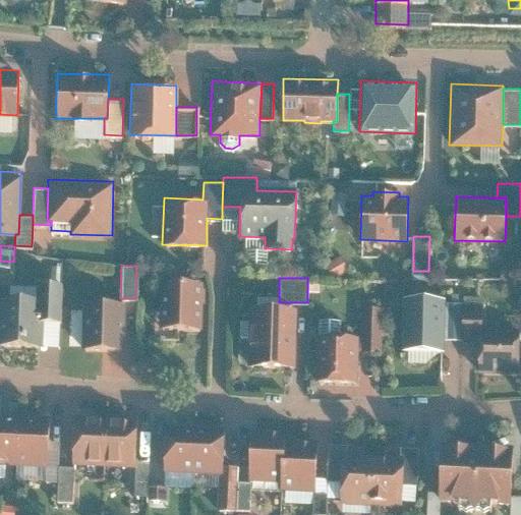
[(201,329),(204,283),(160,281),(158,327),(201,329)]
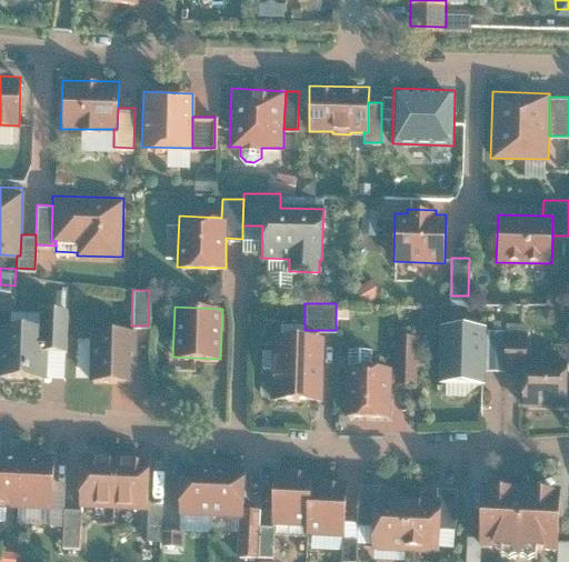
[(37,327),(0,324),(0,375),(43,379),(45,351),(65,351),(67,310),(38,308),(37,327)]
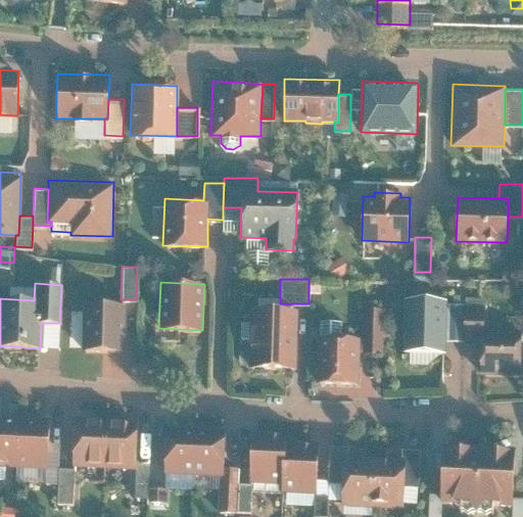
[(446,298),(406,297),(405,350),(445,350),(446,298)]
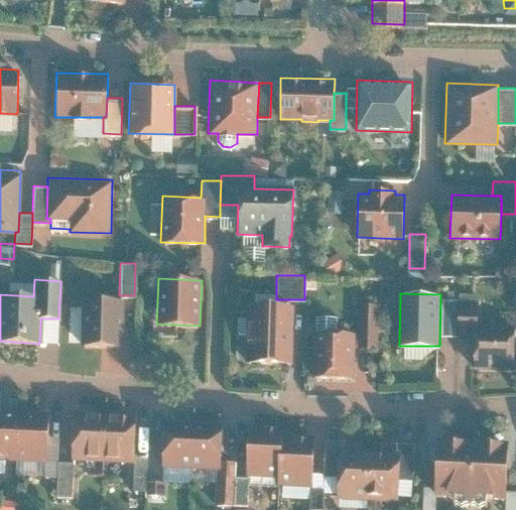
[(458,297),(443,296),(442,336),(458,336),(458,297)]
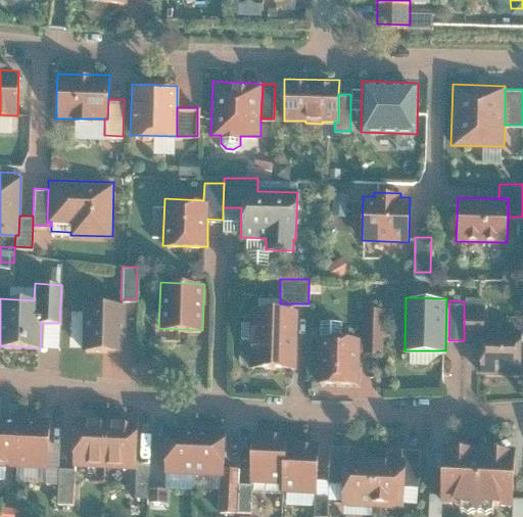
[(124,350),(125,303),(82,302),(81,349),(124,350)]
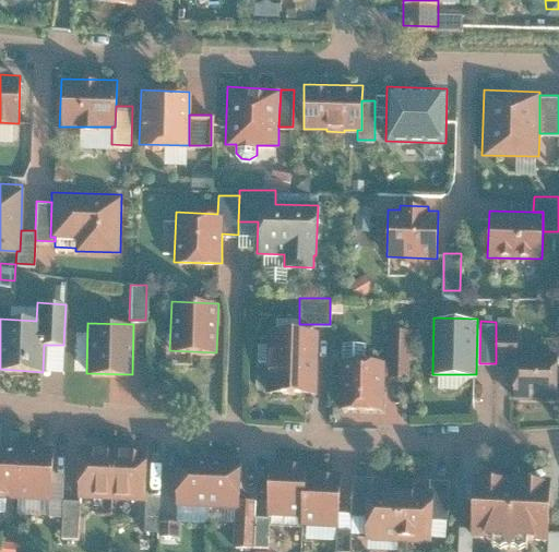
[(516,324),(497,324),(496,366),(506,366),(510,355),(516,356),(516,324)]
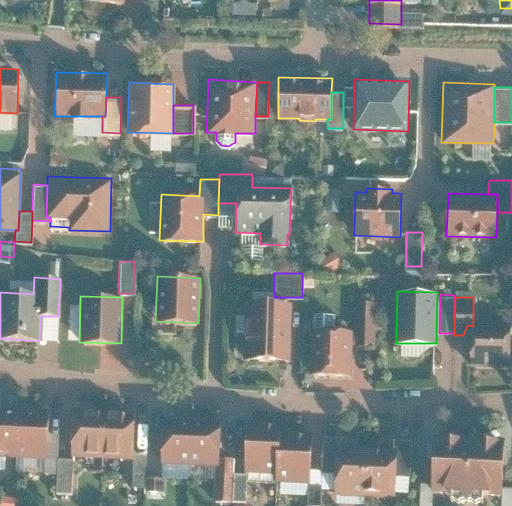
[(287,363),(290,302),(243,300),(240,361),(287,363)]
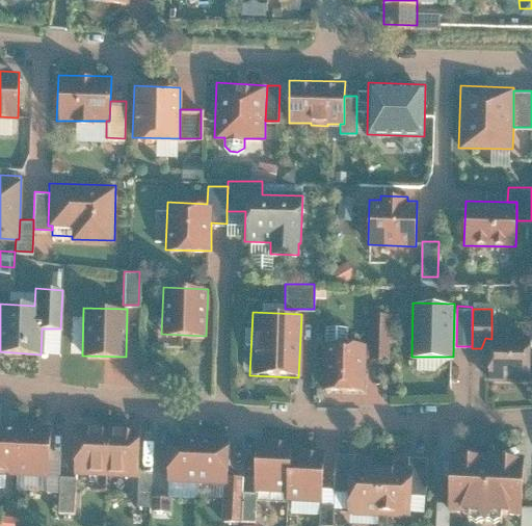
[(391,358),(392,314),(371,314),(369,358),(391,358)]
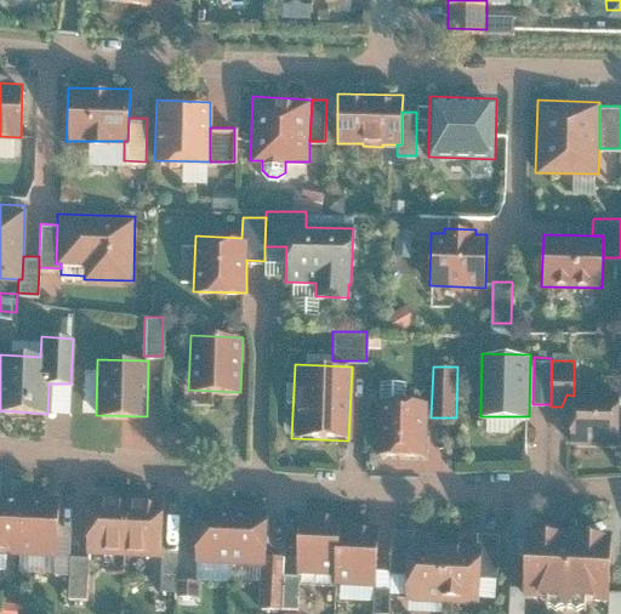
[(619,444),(620,392),(575,391),(573,443),(619,444)]
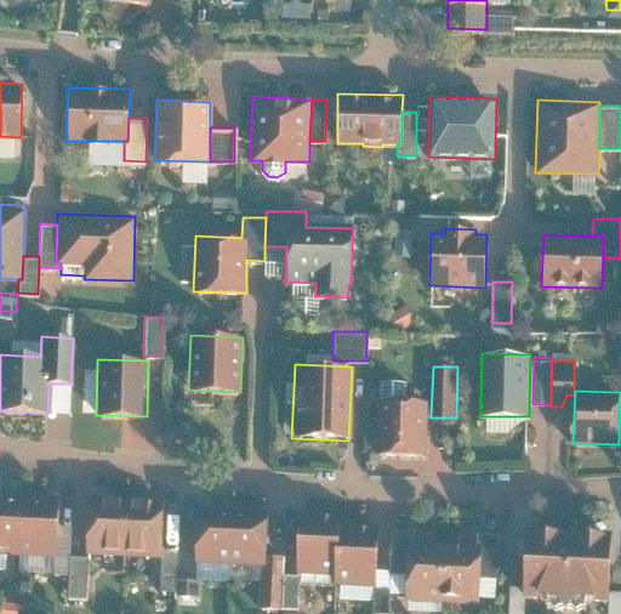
[(427,401),(377,399),(376,453),(427,454),(427,401)]
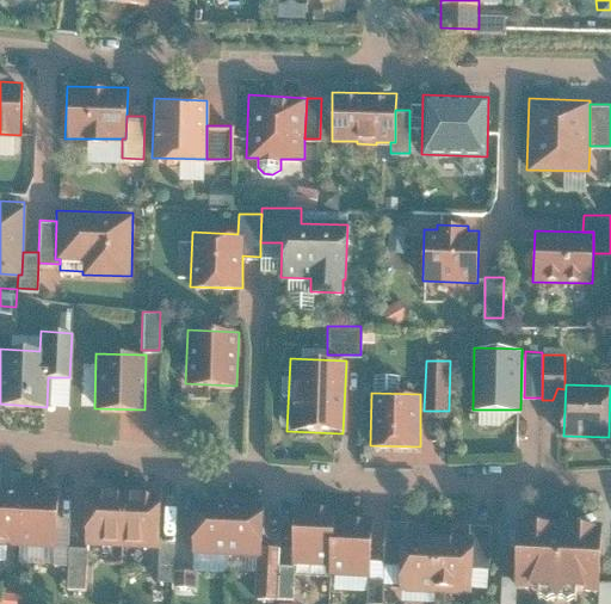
[(23,486),(0,484),(0,544),(20,546),(23,486)]
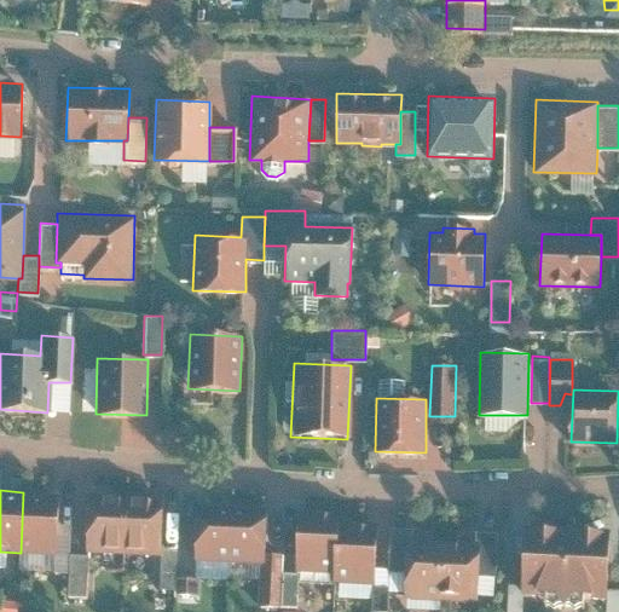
[(121,552),(125,494),(88,491),(85,552),(121,552)]
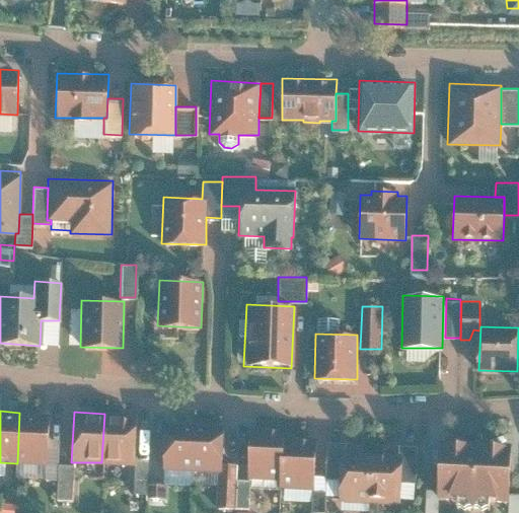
[(46,464),(48,414),(19,413),(17,463),(46,464)]
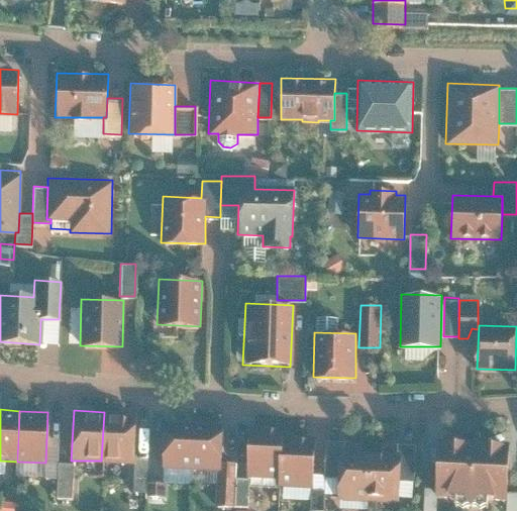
[(132,462),(135,414),(104,412),(101,461),(132,462)]
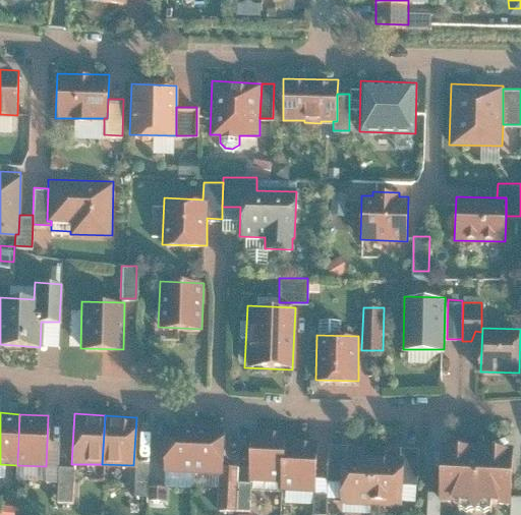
[(194,424),(165,423),(163,461),(151,461),(150,498),(166,498),(168,471),(193,472),(194,424)]
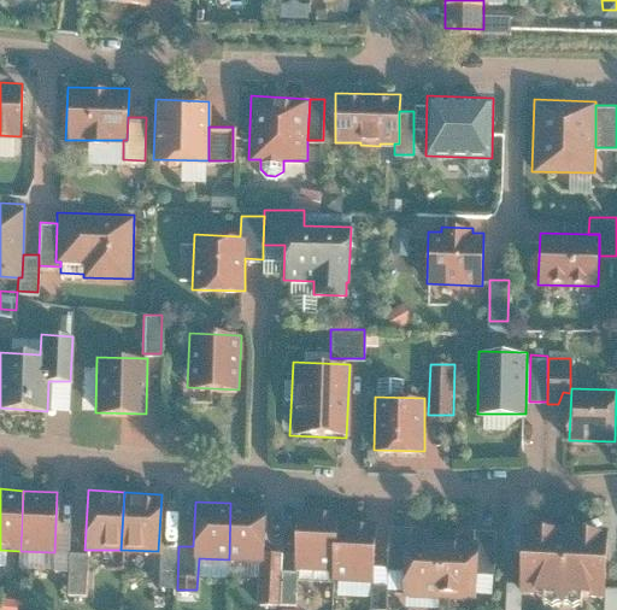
[(265,505),(230,503),(229,559),(260,562),(259,603),(278,603),(280,570),(281,553),(263,552),(265,505)]
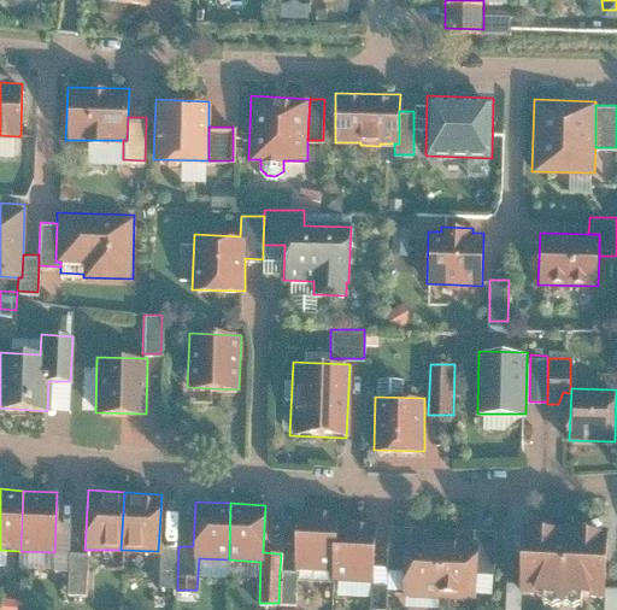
[(336,520),(338,509),(300,505),(297,568),(333,570),(336,520)]
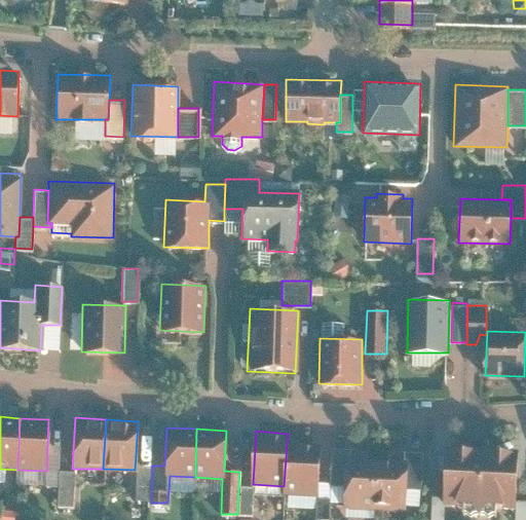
[(320,445),(287,443),(284,486),(283,495),(316,495),(320,445)]
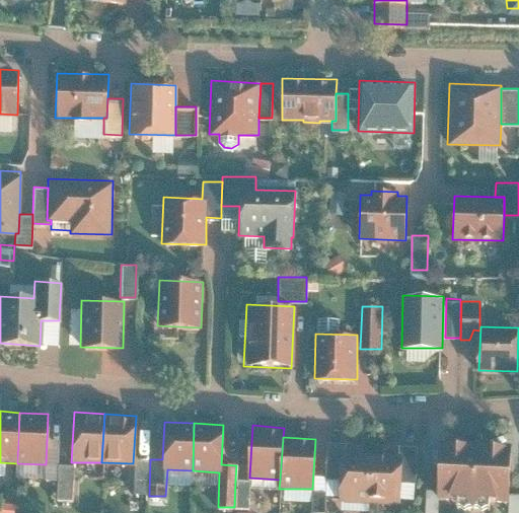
[(347,442),(328,441),(326,478),(341,479),(340,502),(369,504),(372,454),(346,453),(347,442)]
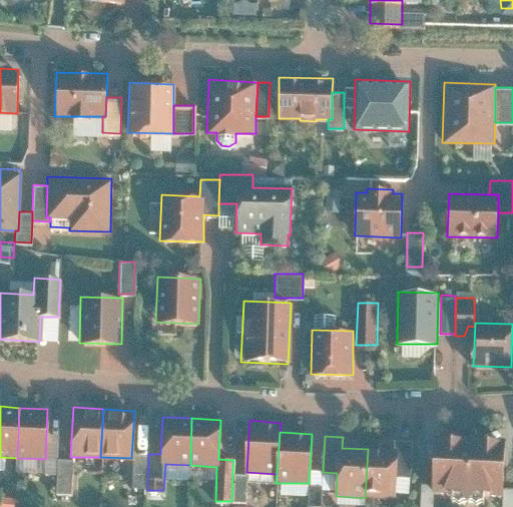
[(470,497),(473,441),(437,439),(434,495),(470,497)]
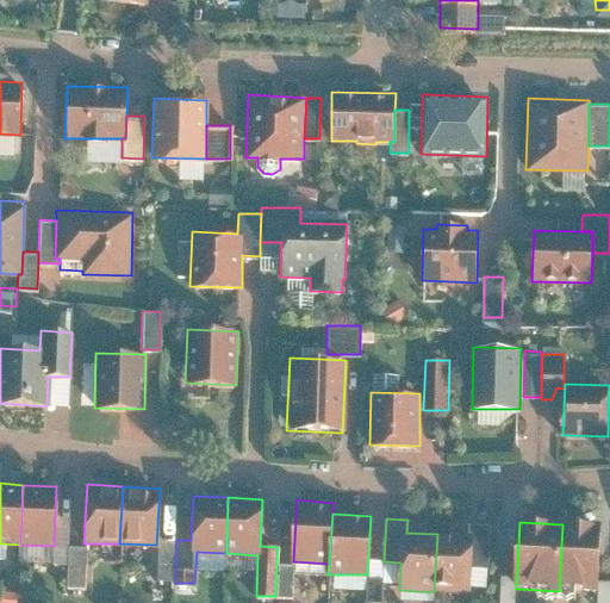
[(470,535),(437,534),(434,592),(471,594),(471,566),(487,567),(490,524),(470,524),(470,535)]
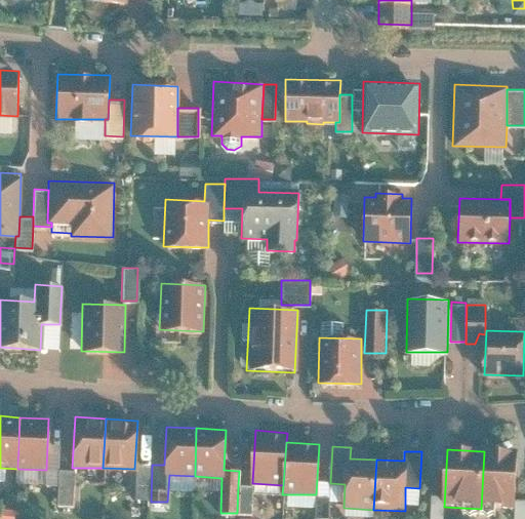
[(515,511),(518,453),(484,451),(481,509),(515,511)]
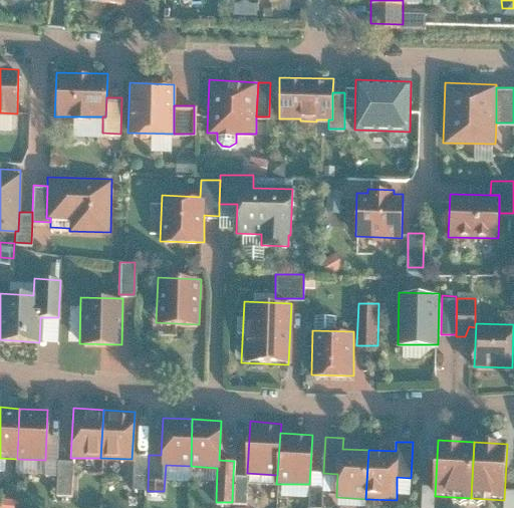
[(56,469),(57,447),(47,446),(46,468),(56,469)]
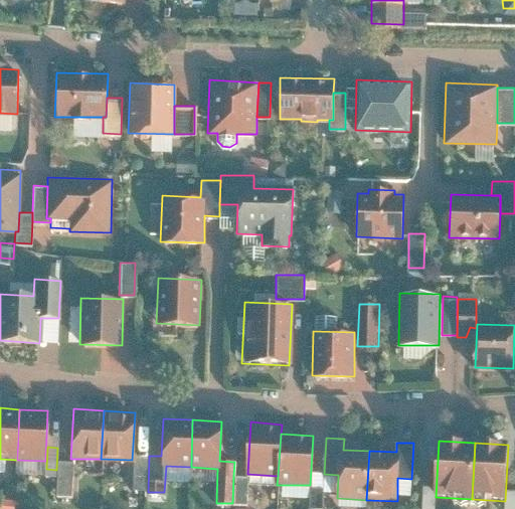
[(145,493),(146,456),(134,455),(133,493),(145,493)]
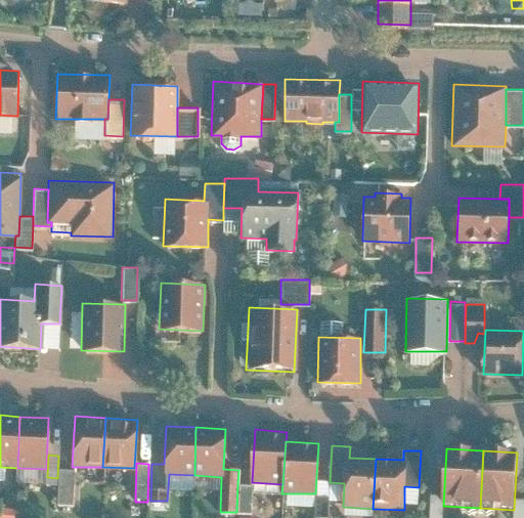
[(72,504),(74,469),(58,468),(56,503),(72,504)]
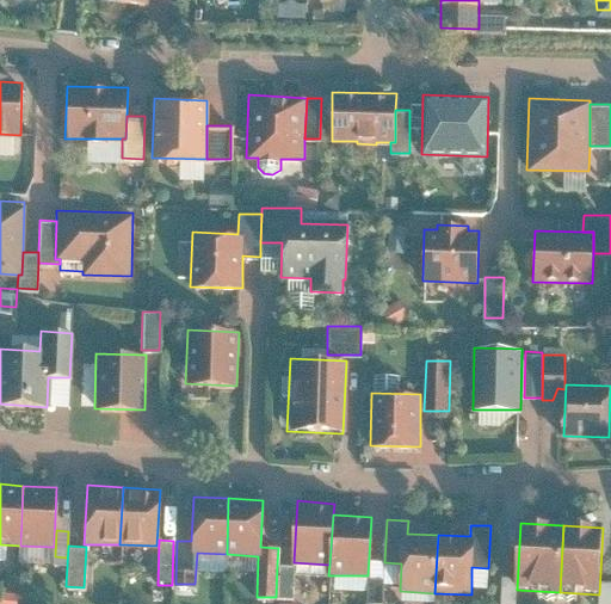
[(294,566),(277,565),(276,597),(292,597),(294,566)]
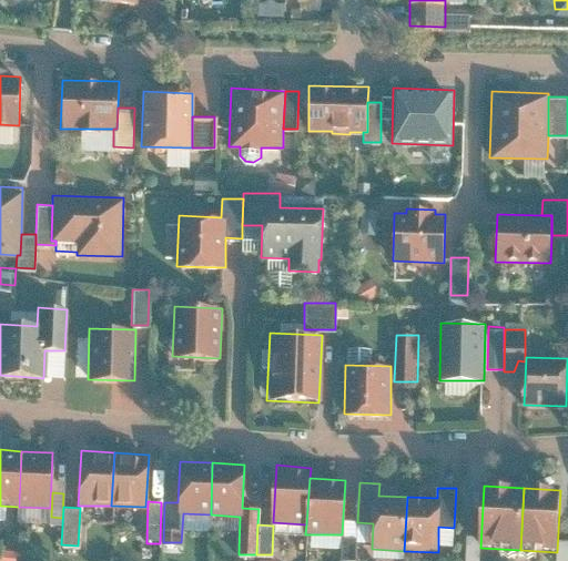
[(477,560),(479,536),(468,534),(466,560),(477,560)]
